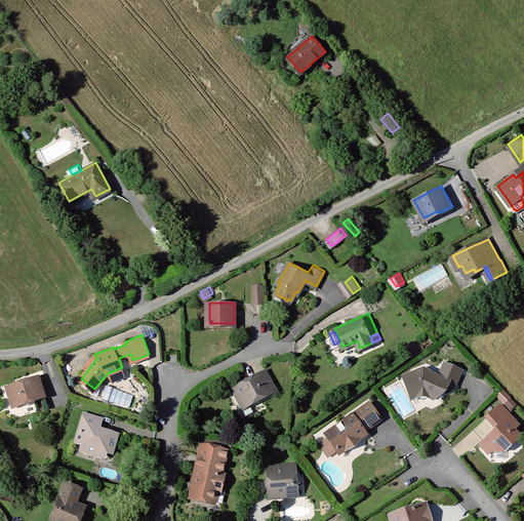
[(411,350),(421,344),(417,337),(407,344),(411,350)]
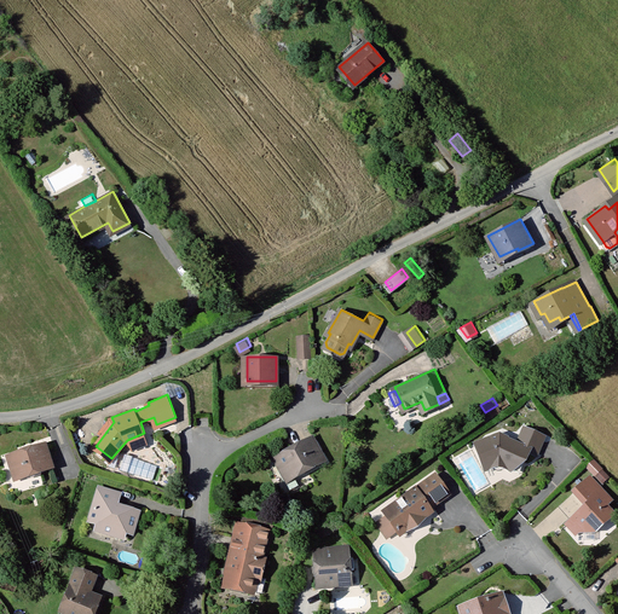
[(487,417),(500,410),(497,405),(485,412),(487,417)]
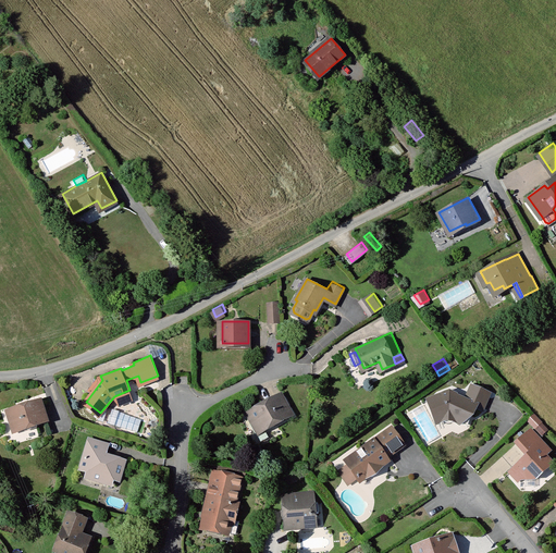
[(451,389),(429,396),(437,419),(449,415),(461,419),(466,409),(472,412),(477,403),(483,406),(491,390),(473,382),(467,396),(457,392),(456,391),(451,389)]
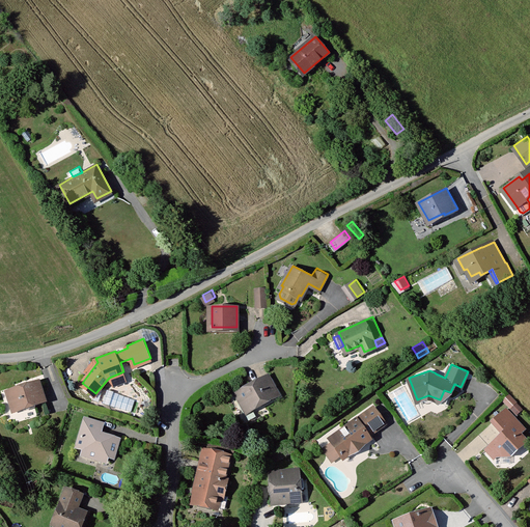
[(123,371),(109,378),(114,384),(126,379),(123,371)]
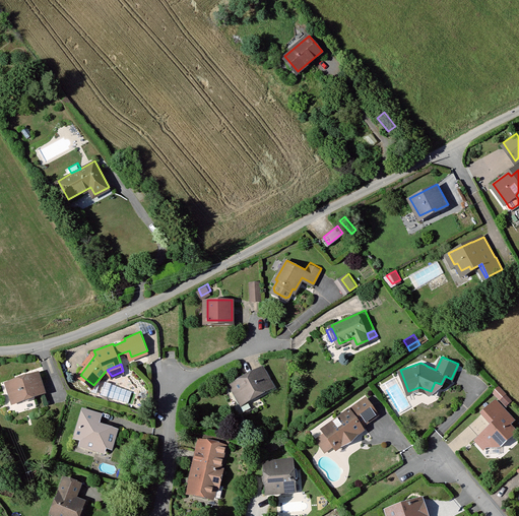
[(233,383),(237,391),(242,388),(247,397),(273,384),(264,366),(233,383)]
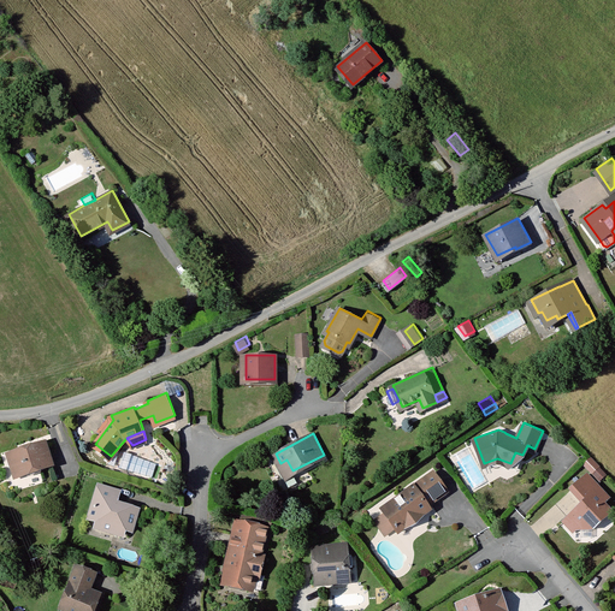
[(10,451),(17,473),(52,462),(45,440),(10,451)]
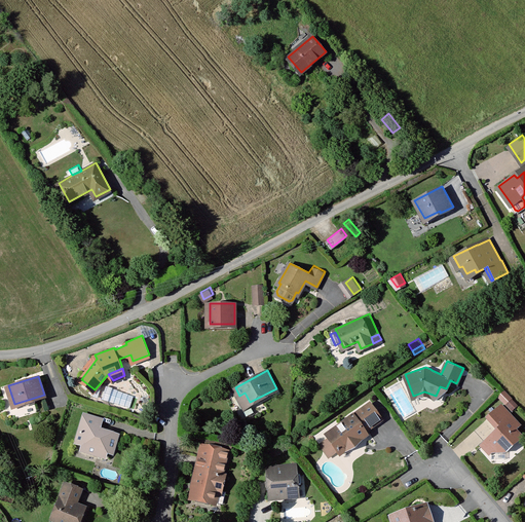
[(436,396),(442,399),(446,388),(440,386),(436,396)]
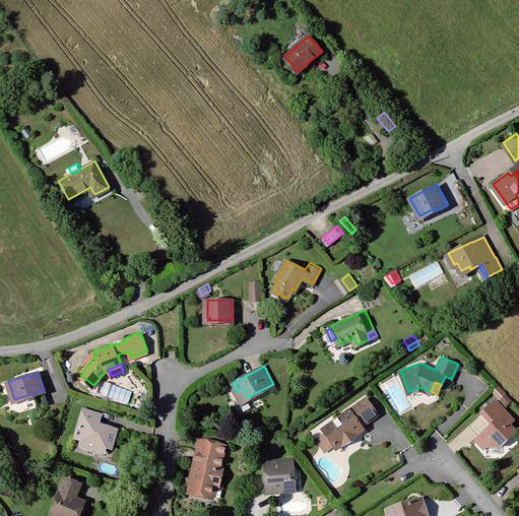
[(506,390),(499,383),(494,388),(501,395),(506,390)]
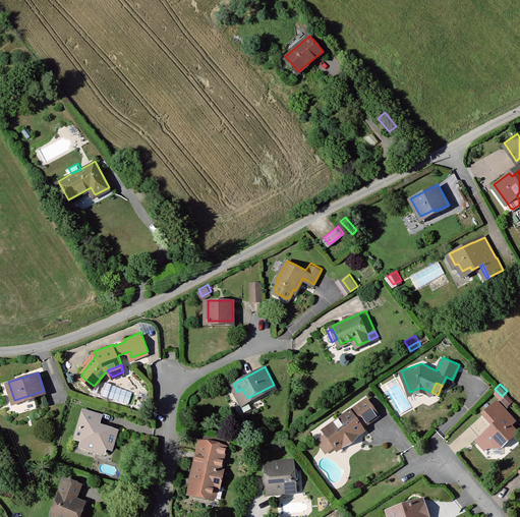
[(237,392),(235,392),(241,405),(248,401),(247,398),(242,389),(237,392)]
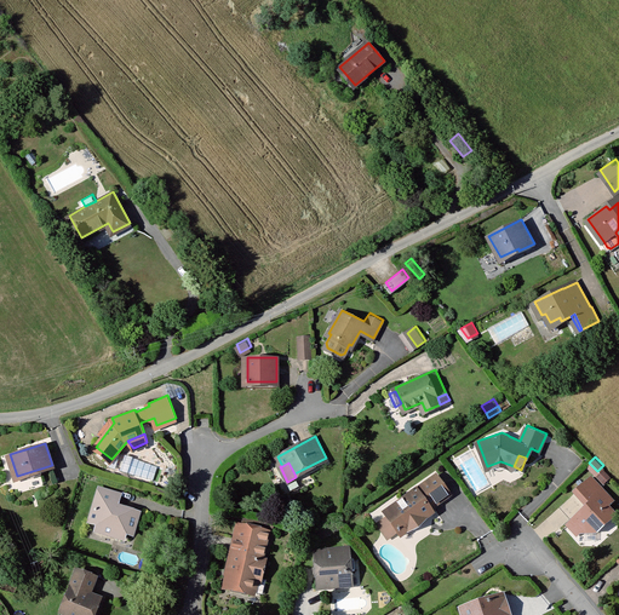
[(451,490),(437,472),(385,510),(389,515),(397,526),(401,532),(411,524),(416,526),(422,521),(423,516),(422,515),(433,507),(430,505),(451,490)]
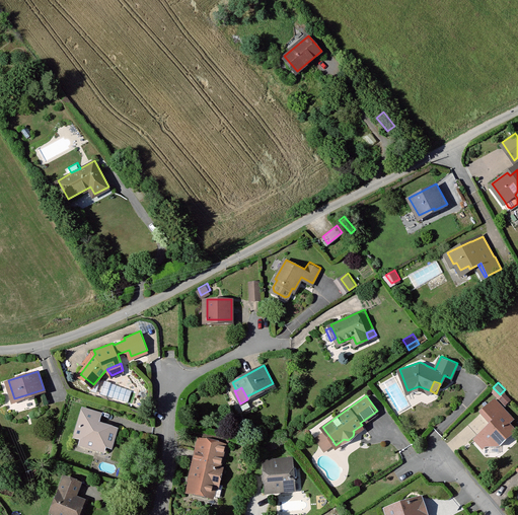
[(513,416),(495,396),(482,409),(493,421),(481,432),(487,439),(489,441),(500,442),(515,428),(508,420),(513,416)]
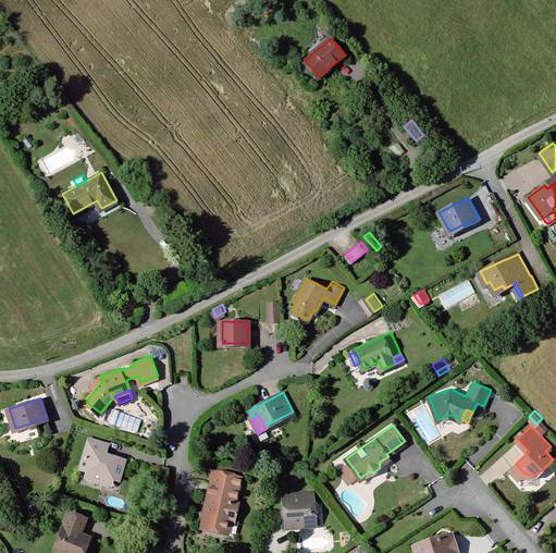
[(88,474),(102,478),(104,472),(114,476),(120,478),(126,459),(104,453),(108,442),(91,437),(83,466),(90,468),(88,474)]
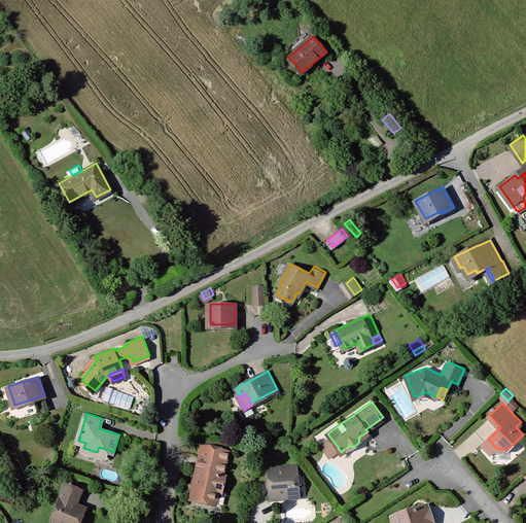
[(338,447),(330,438),(323,443),(331,453),(338,447)]
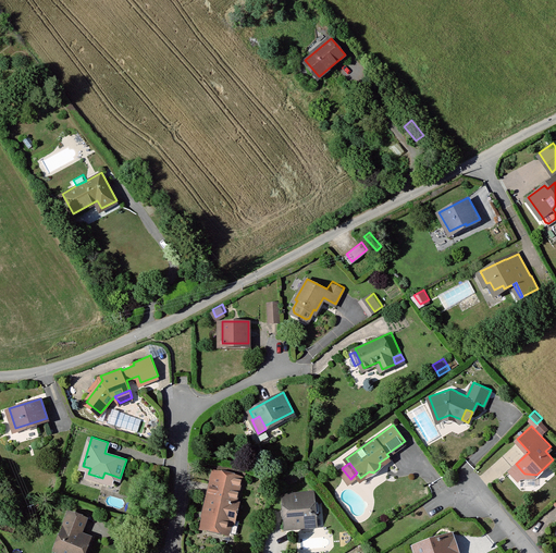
[(241,468),(220,464),(218,471),(238,476),(241,468)]
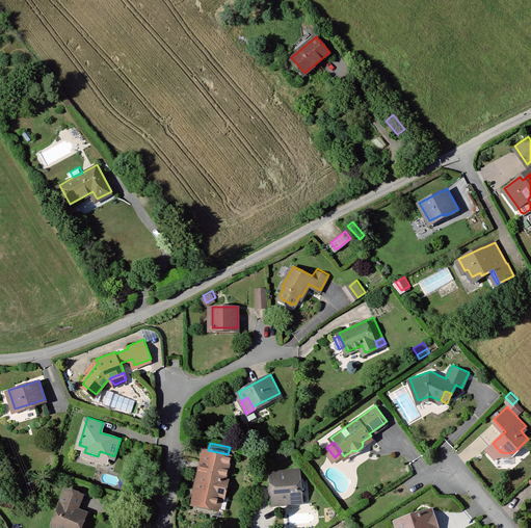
[(493,443),(488,447),(495,454),(499,450),(493,443)]
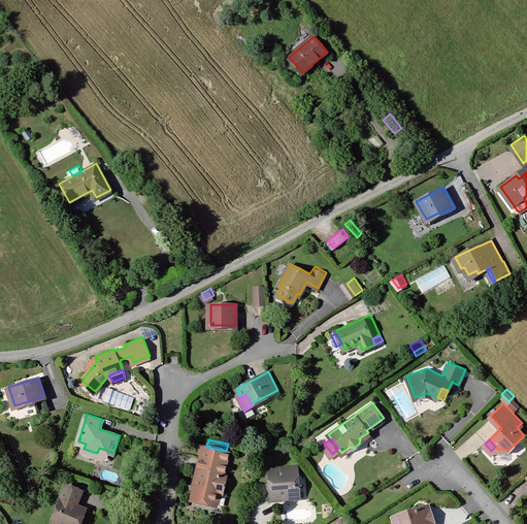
[(206,447),(203,446),(195,483),(199,484),(196,498),(213,502),(213,501),(224,503),(227,491),(223,490),(226,478),(223,477),(229,452),(226,451),(206,447)]
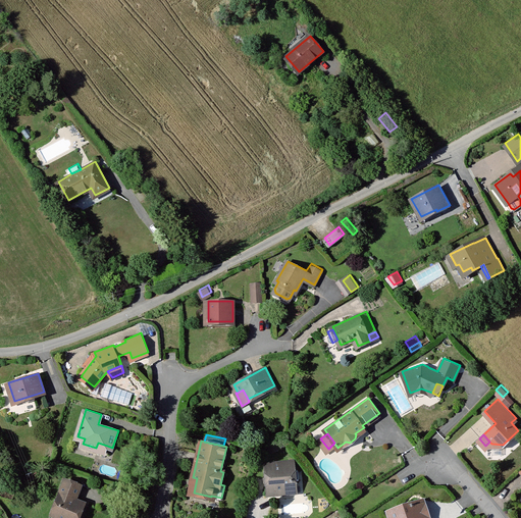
[(105,451),(107,446),(98,443),(96,448),(105,451)]
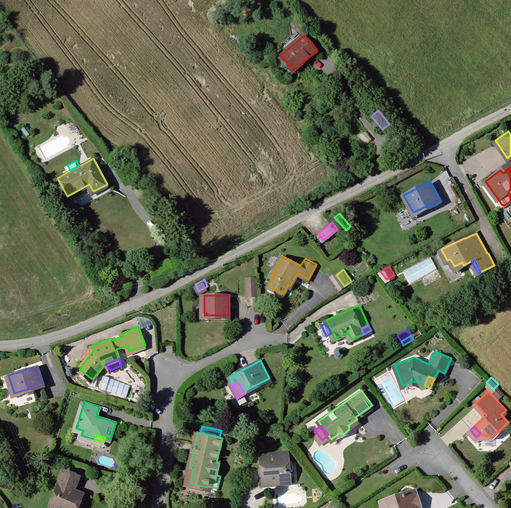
[(262,453),(264,482),(287,481),(287,470),(293,470),(292,460),(289,460),(288,450),(262,453)]
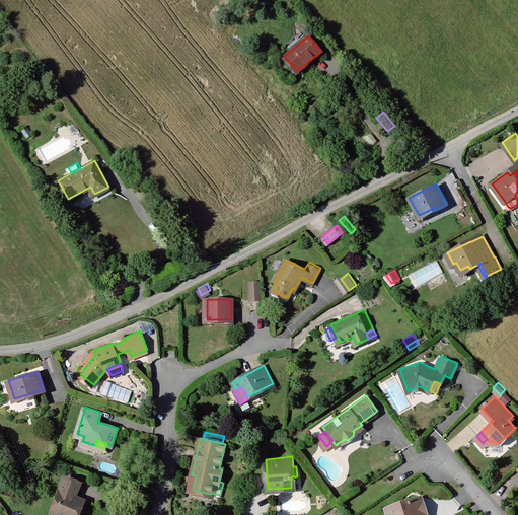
[(52,510),(64,514),(75,514),(77,510),(80,511),(83,501),(74,498),(75,494),(80,481),(66,475),(52,510)]
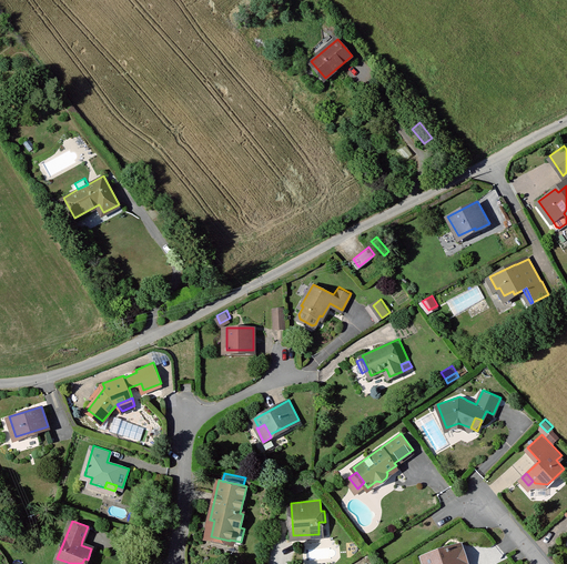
[(438,550),(423,554),(426,563),(468,563),(462,542),(444,547),(444,549),(441,551),(438,550)]
